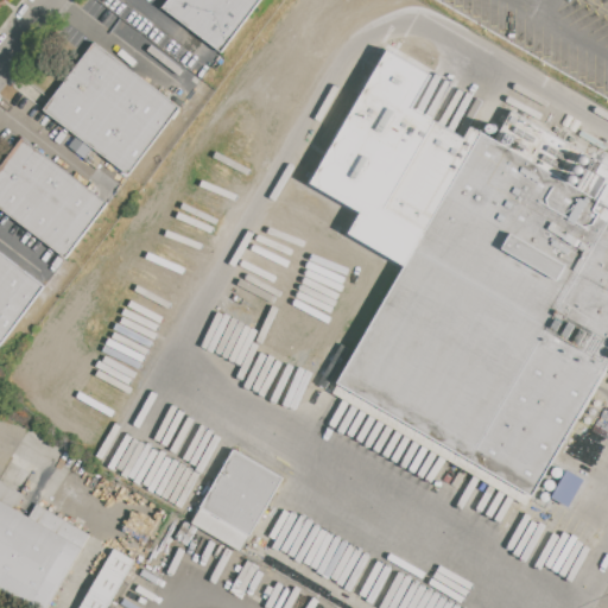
[(259,0),(221,51),(164,7),(170,0),(259,0)]
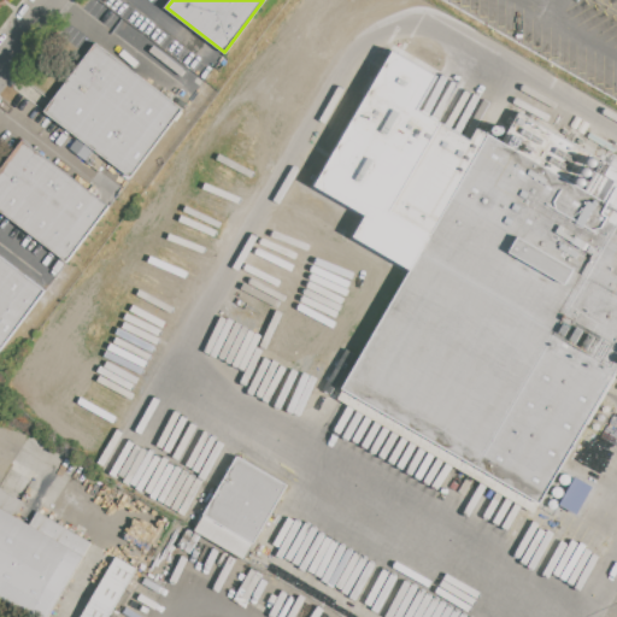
[(95,43),(182,109),(133,175),(46,110),(95,43)]
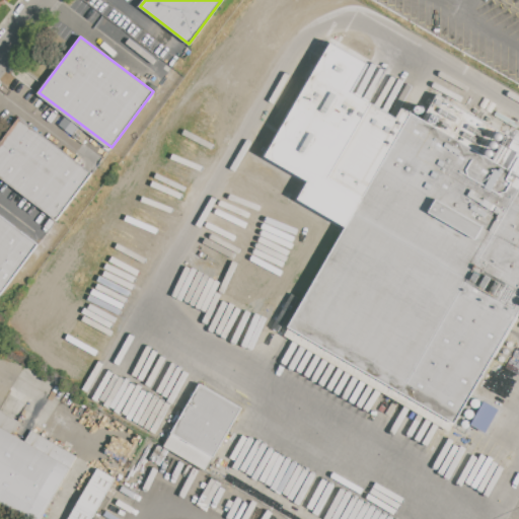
[(290,325),(412,115),(518,176),(518,312),(457,422),(290,325)]
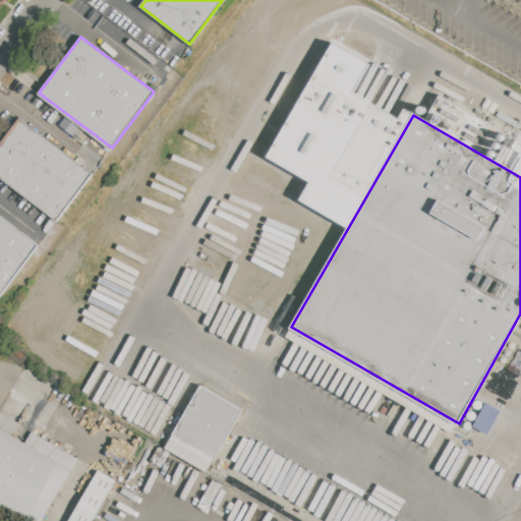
[(0,143),(20,117),(93,173),(57,220),(0,176),(0,143)]
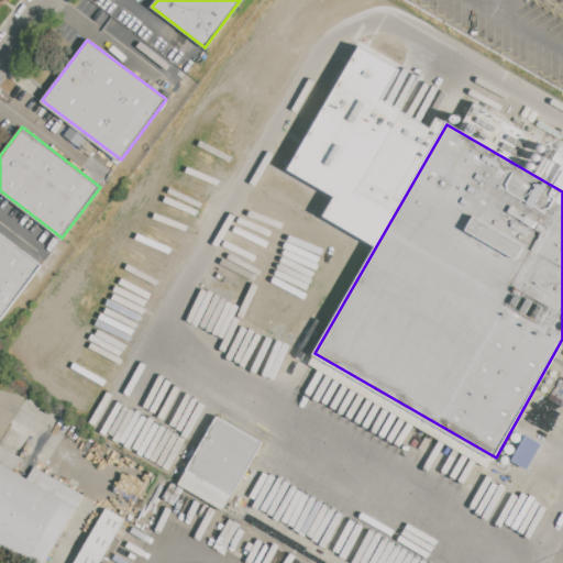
[(0,234),(41,265),(0,318),(0,234)]
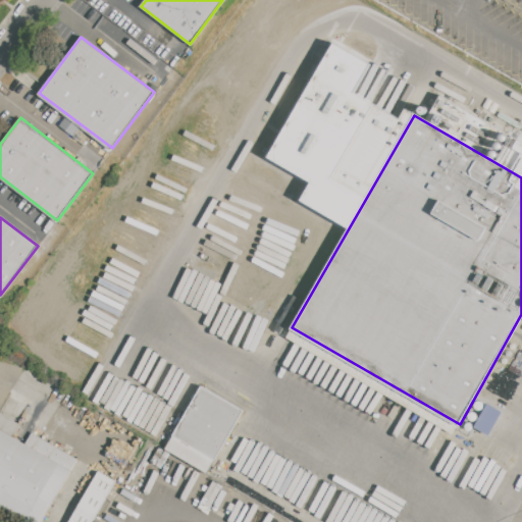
[(201,386),(244,411),(208,474),(165,449),(201,386)]
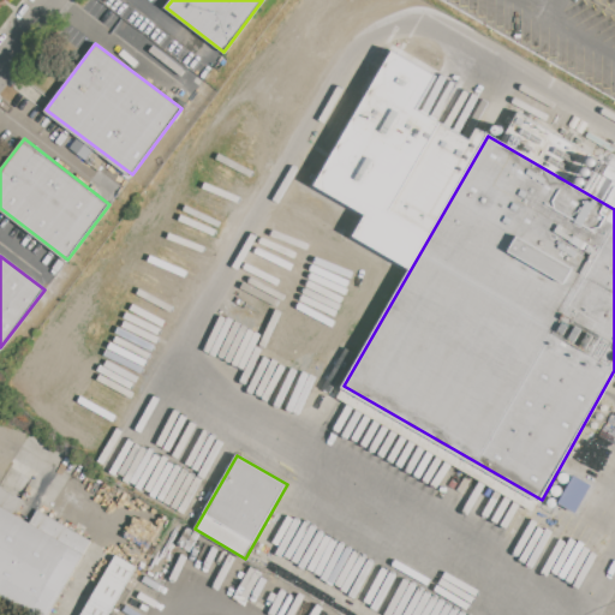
[(0,485),(25,500),(17,513),(30,520),(37,508),(93,542),(49,614),(30,614),(0,597),(0,485)]
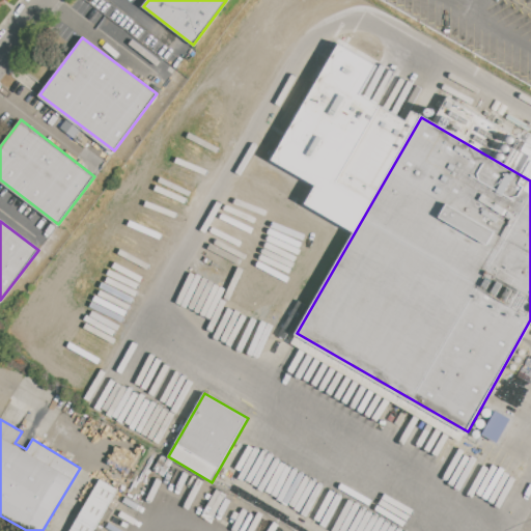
[(70,530),(92,530),(116,487),(99,478),(70,530)]
